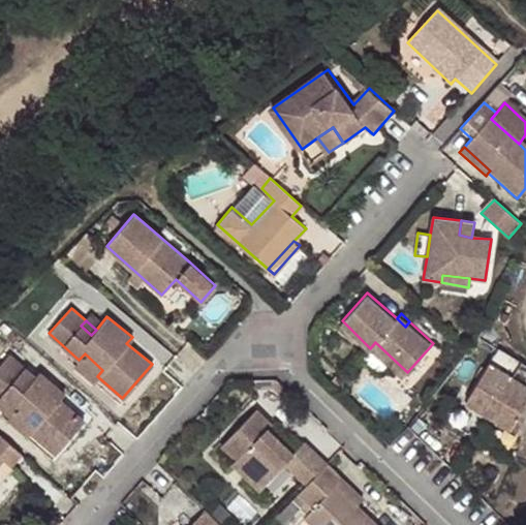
[(402,377),(407,372),(375,342),(370,348),(402,377)]
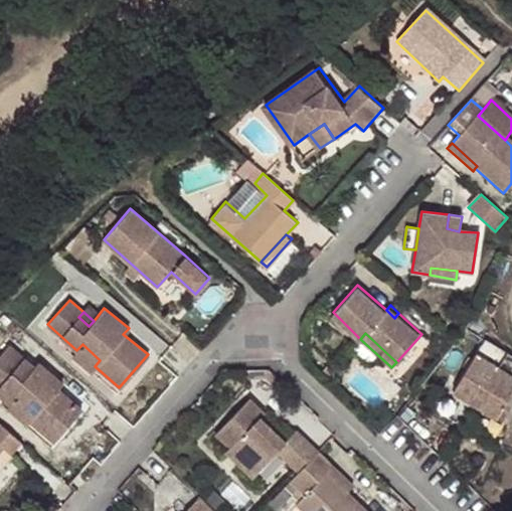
[(76,350),(95,366),(100,360),(82,344),(76,350)]
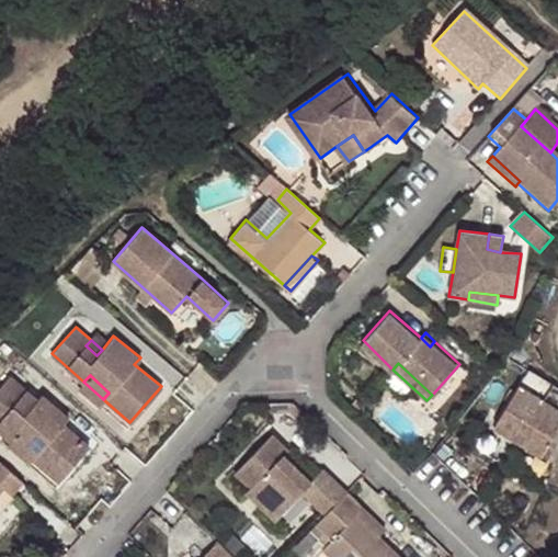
[(557,397),(525,375),(490,429),(538,459),(549,467),(557,454),(557,451),(553,447),(557,439),(557,432),(556,431),(557,427),(557,397)]
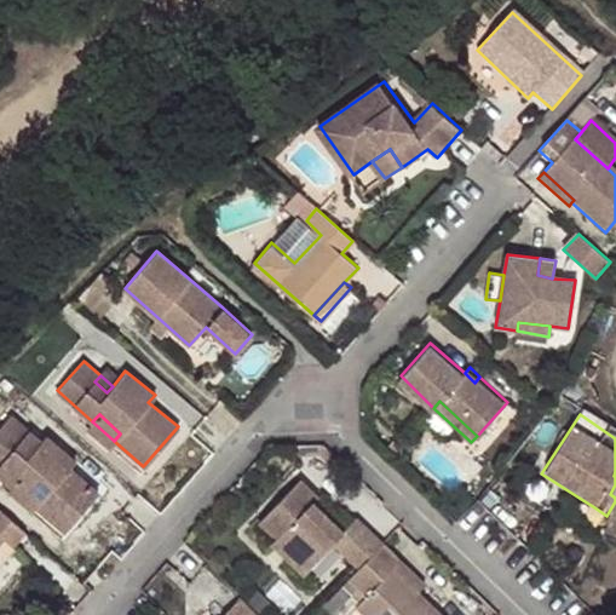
[(0,475),(12,486),(19,478),(41,498),(34,505),(64,533),(98,494),(69,469),(75,464),(47,437),(41,443),(11,415),(0,426),(0,475)]
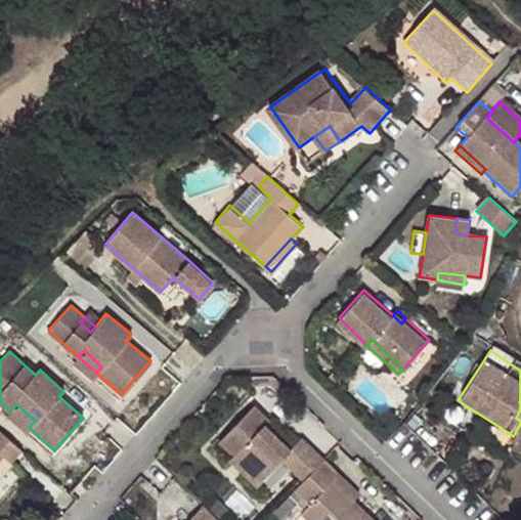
[(90,379),(96,373),(78,356),(73,362),(90,379)]
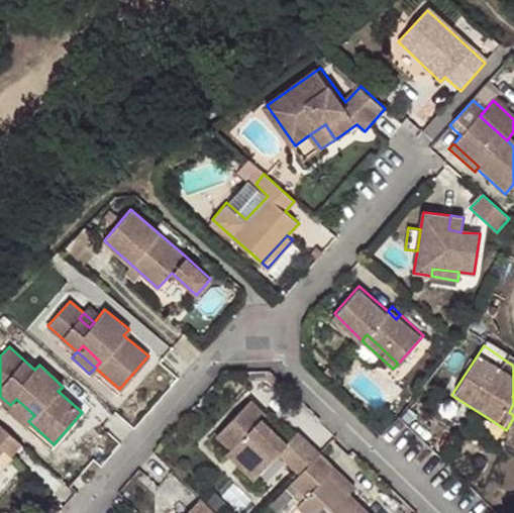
[(286,395),(291,390),(273,373),(240,372),(241,380),(269,379),(286,395)]
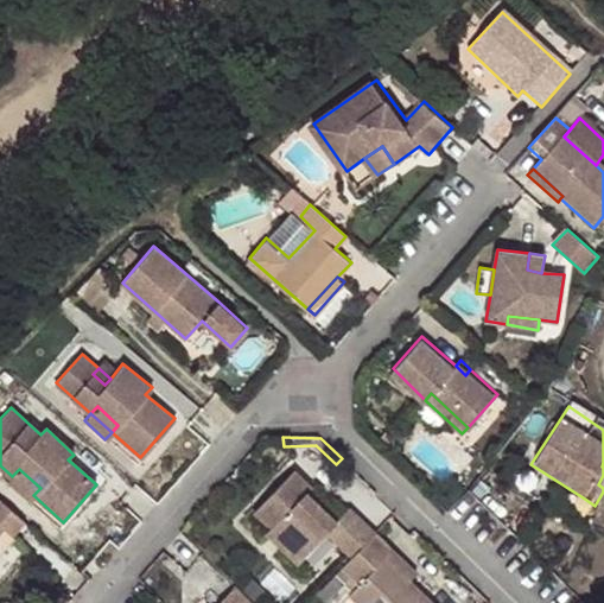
[(19,469),(12,476),(33,495),(40,488),(19,469)]
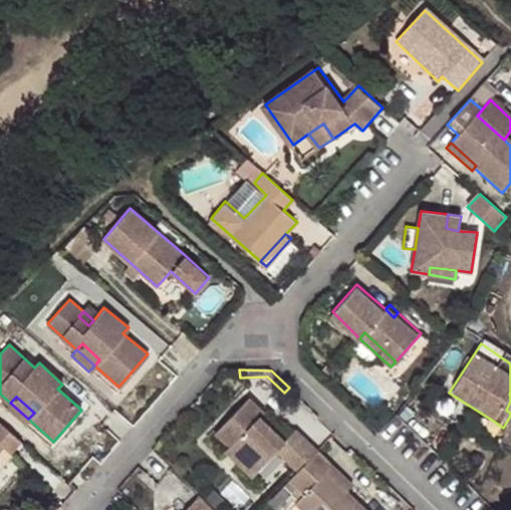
[(276,453),(297,473),(318,452),(297,431),(285,443),(269,427),(265,431),(259,426),(263,422),(259,418),(265,413),(250,399),(215,434),(229,448),(225,452),(239,466),(243,461),(256,474),(276,453)]
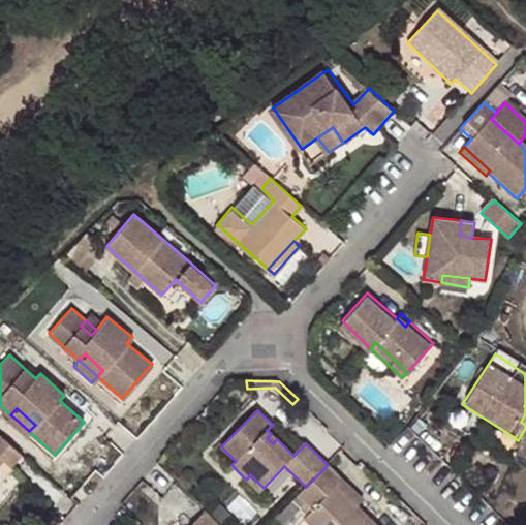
[(29,431),(10,414),(7,420),(25,436),(29,431)]
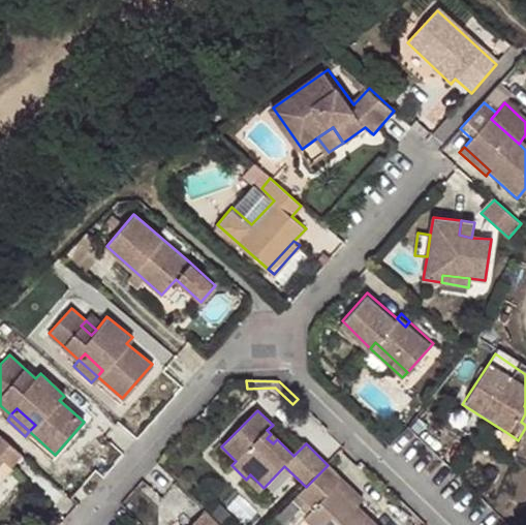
[(273,443),(277,439),(271,434),(267,438),(273,443)]
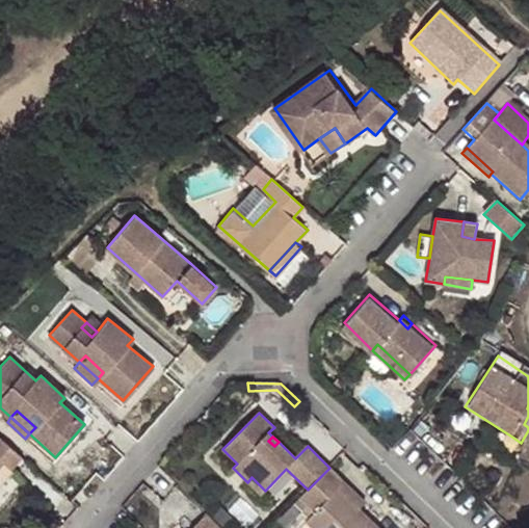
[(0,487),(12,473),(20,480),(31,468),(0,440),(0,487)]
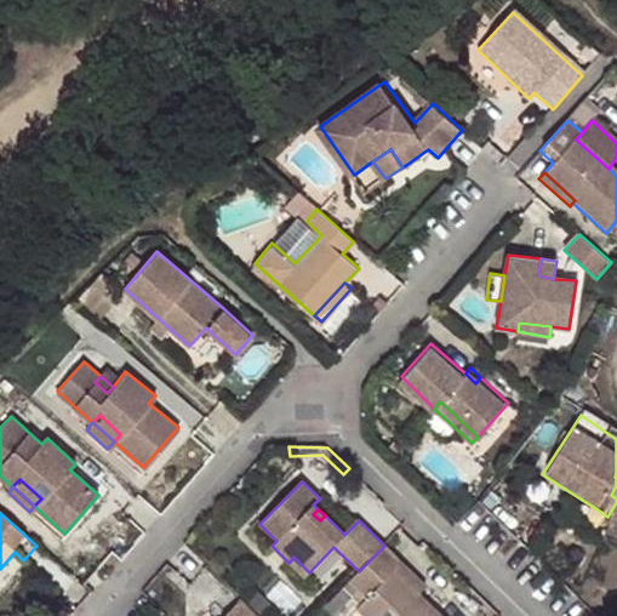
[(359,571),(350,580),(366,595),(356,608),(365,615),(440,615),(417,593),(394,570),(401,563),(384,546),(359,571)]
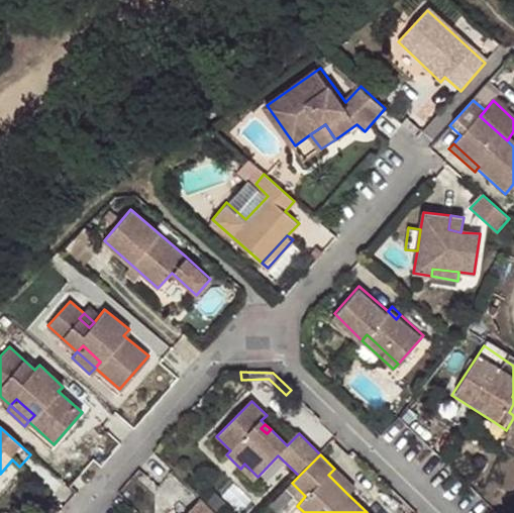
[(0,489),(19,467),(12,459),(0,474),(0,489)]
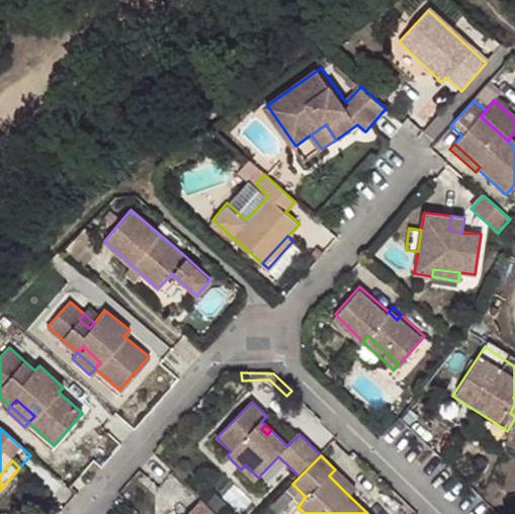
[(245,464),(241,469),(253,482),(258,478),(245,464)]
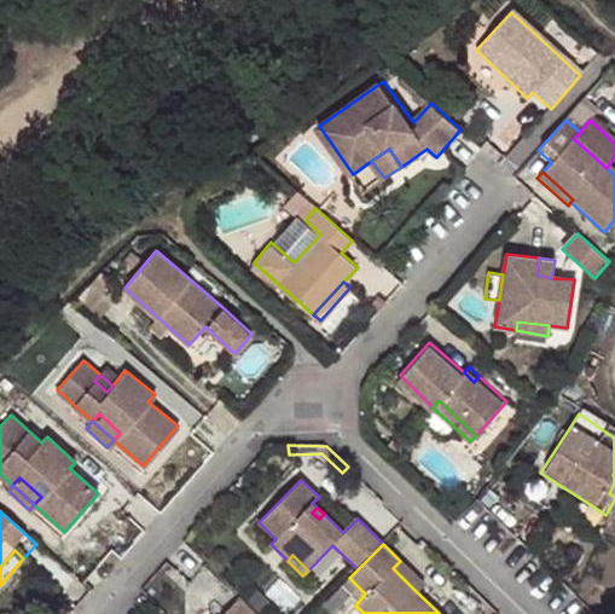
[(423,584),(400,561),(393,568),(416,591),(423,584)]
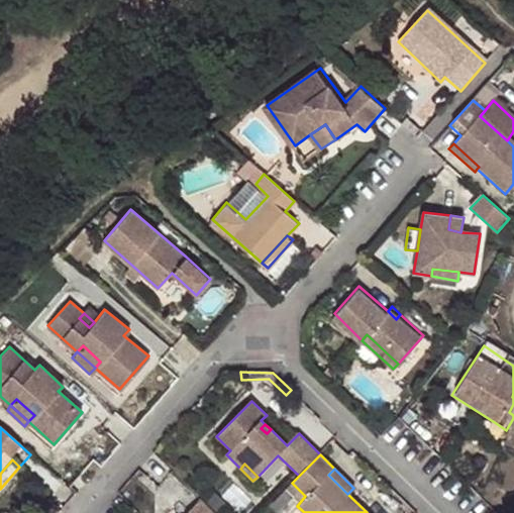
[(69,487),(75,493),(87,480),(80,474),(69,487)]
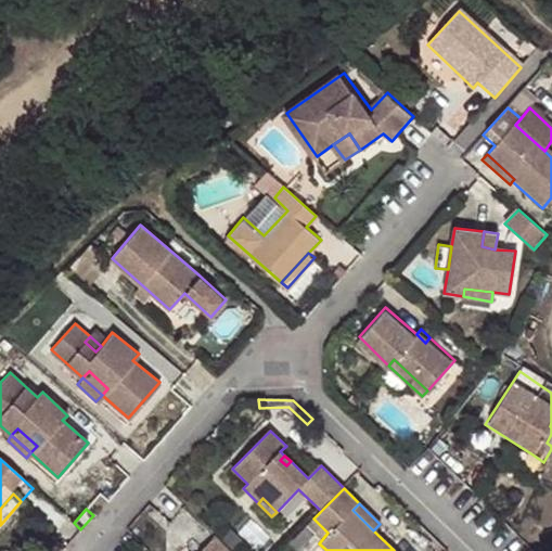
[(37,547),(40,550),(63,550),(65,548),(49,534),(37,547)]
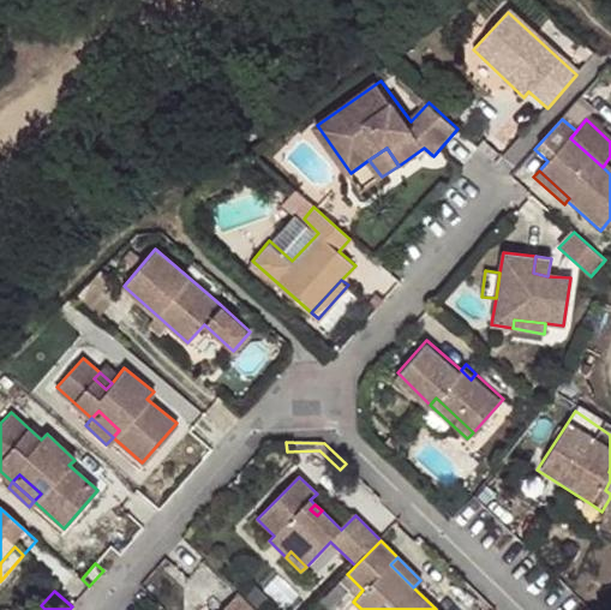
[(255,609),(237,592),(220,609),(255,609)]
